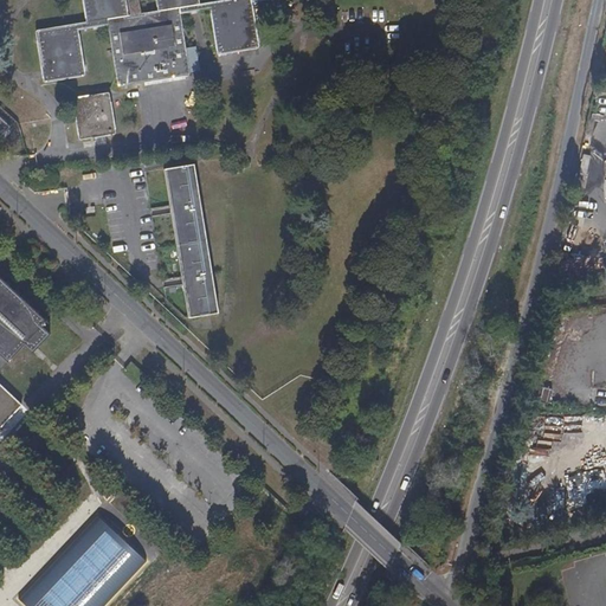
[(192,72),(182,12),(200,10),(208,7),(211,8),(217,49),(218,52),(220,53),(223,53),(258,47),(259,46),(259,44),(253,2),(269,0),(224,0),(204,4),(200,4),(199,0),(155,0),(158,11),(129,15),(126,0),(83,0),(88,21),(40,31),(39,32),(38,33),(44,77),(45,79),(46,82),(47,82),(59,81),(75,77),(84,76),(85,75),(85,72),(79,30),(108,25),(116,81),(117,83),(118,84),(121,85),(189,76),(191,75),(192,72)]
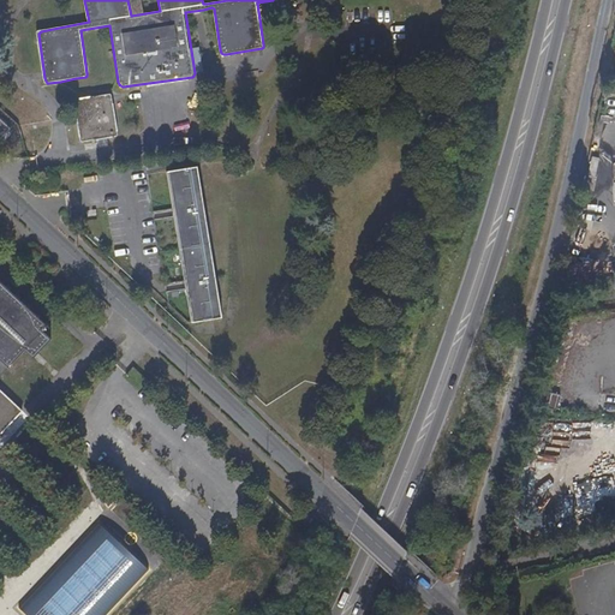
[(119,132),(112,97),(111,96),(108,95),(77,100),(75,103),(81,139),(83,141),(84,141),(87,141),(117,136),(118,135),(119,132)]
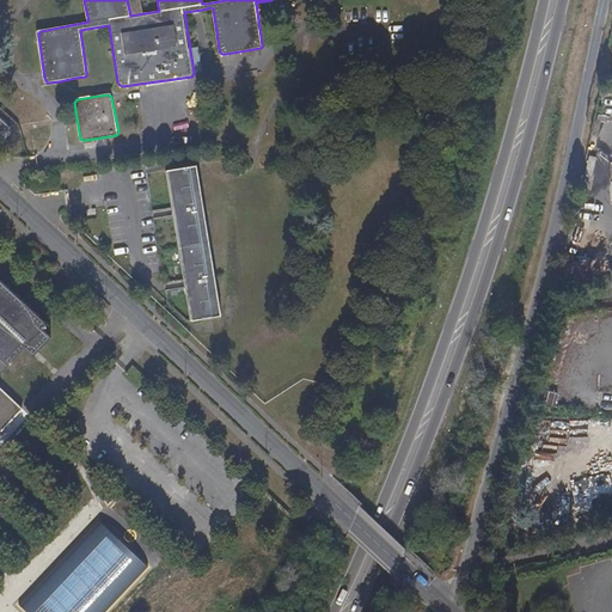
[(221,318),(199,166),(169,171),(190,322),(221,318)]
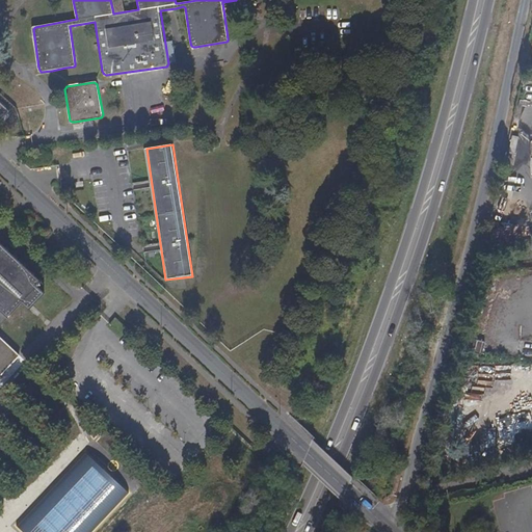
[(45,285),(0,242),(0,275),(1,274),(29,300),(41,288),(45,285)]
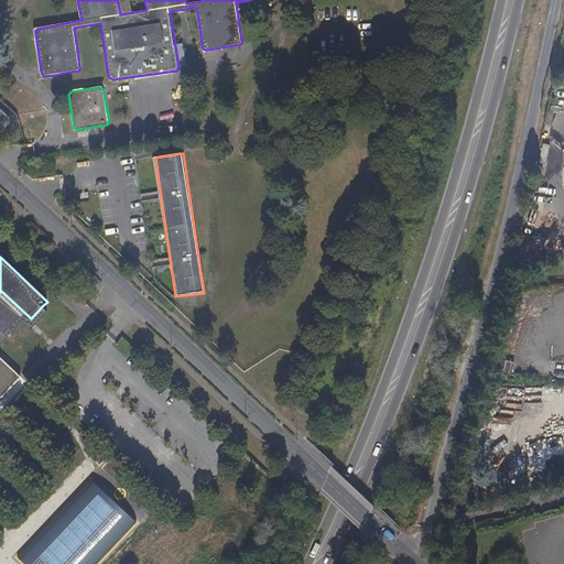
[(31,318),(1,291),(0,292),(0,328),(11,339),(26,324),(31,318)]
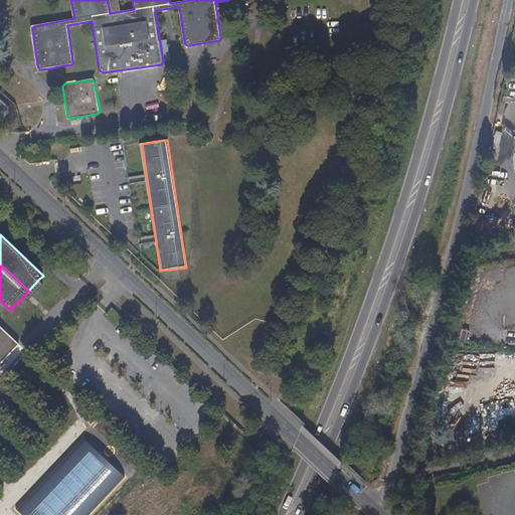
[(32,302),(47,286),(39,279),(28,291),(24,296),(32,302)]
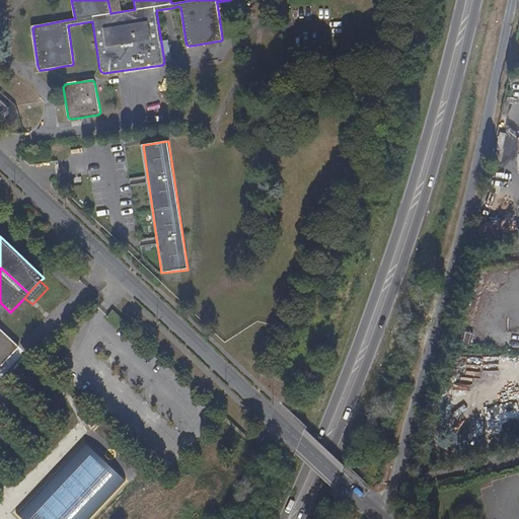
[(23,350),(0,327),(0,373),(0,372),(0,364),(5,369),(23,350)]
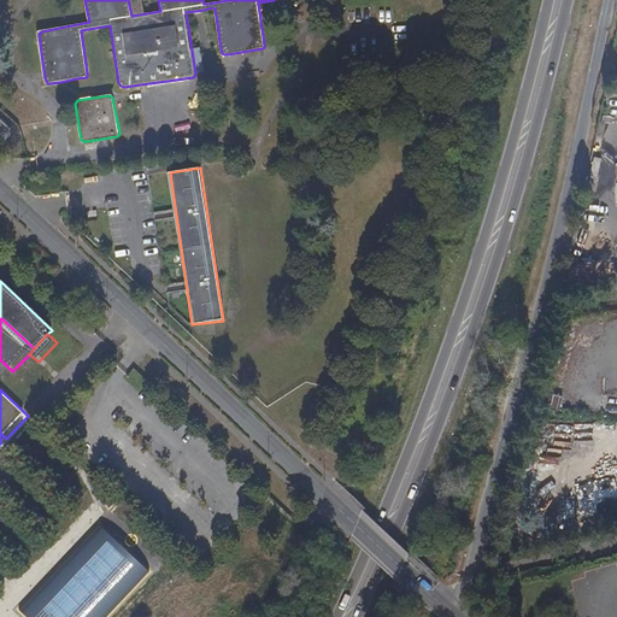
[(112,616),(127,603),(158,570),(145,558),(122,536),(109,524),(90,542),(70,565),(52,585),(28,610),(35,616),(112,616)]
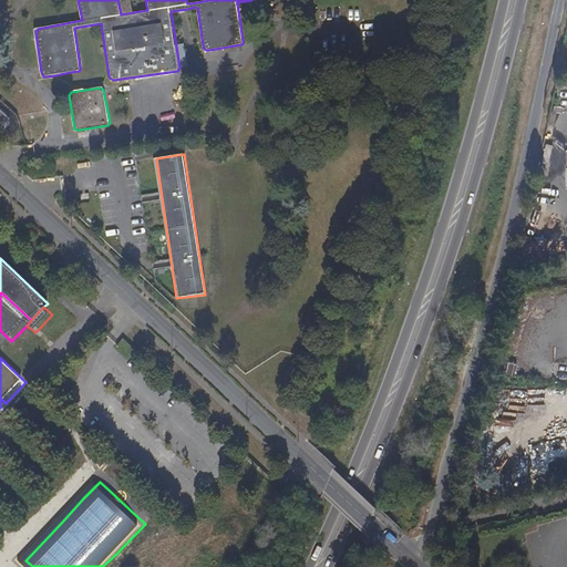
All buildings are outlined.
